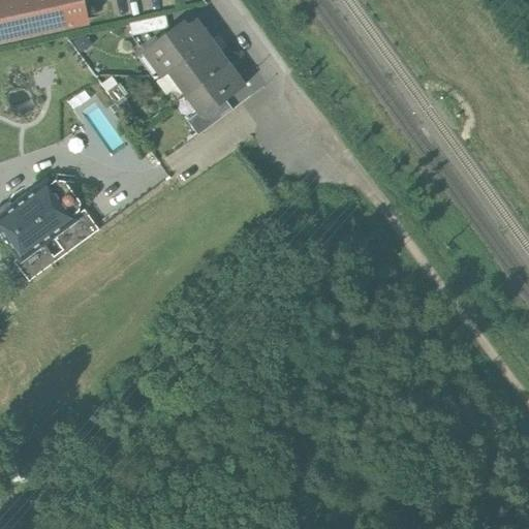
[(0,0),(0,42),(90,23),(85,0),(0,0)]
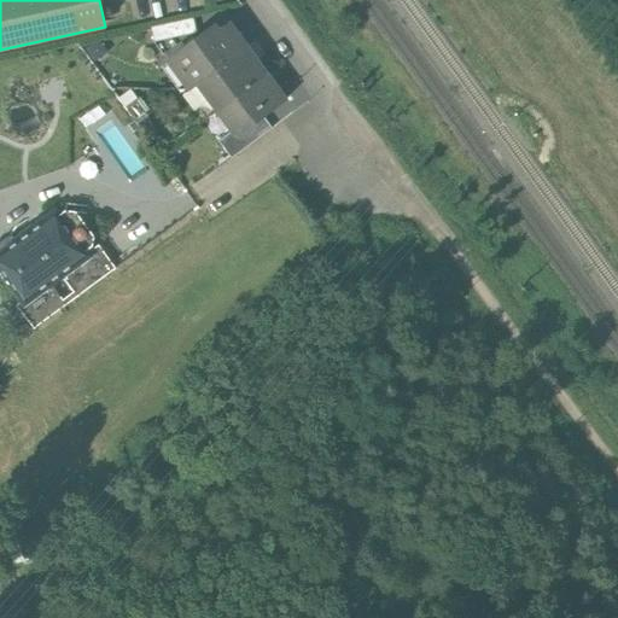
[(193,19),(150,28),(153,44),(196,34),(193,19)]
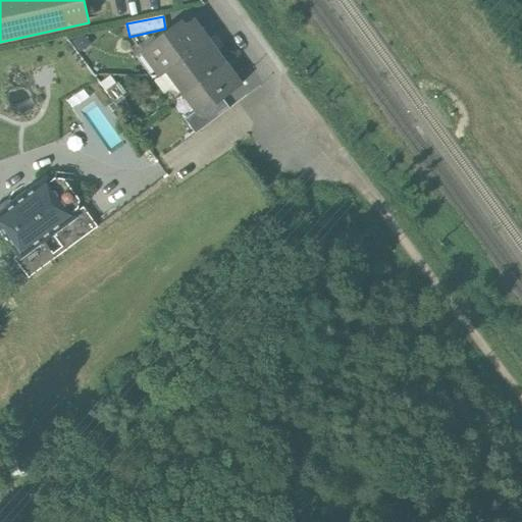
[(172,30),(142,52),(159,76),(166,71),(207,42),(192,21),(184,28),(183,25),(173,32),(172,30)]
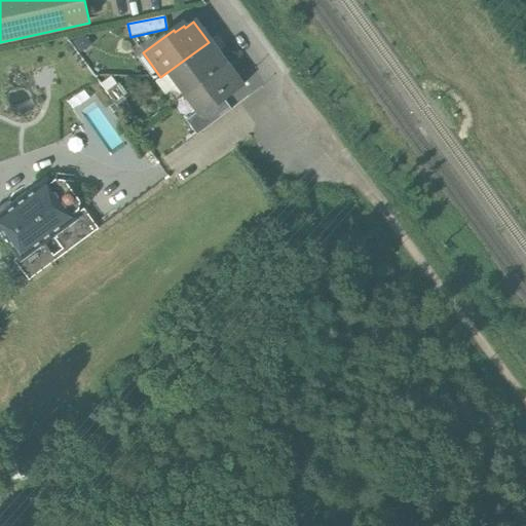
[(209,42),(167,72),(184,96),(226,66),(209,42)]
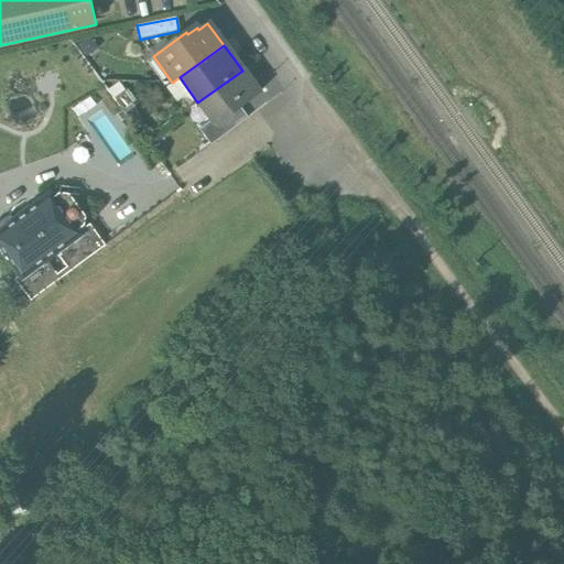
[(242,71),(197,102),(212,120),(228,110),(231,115),(240,108),(259,94),(242,71)]
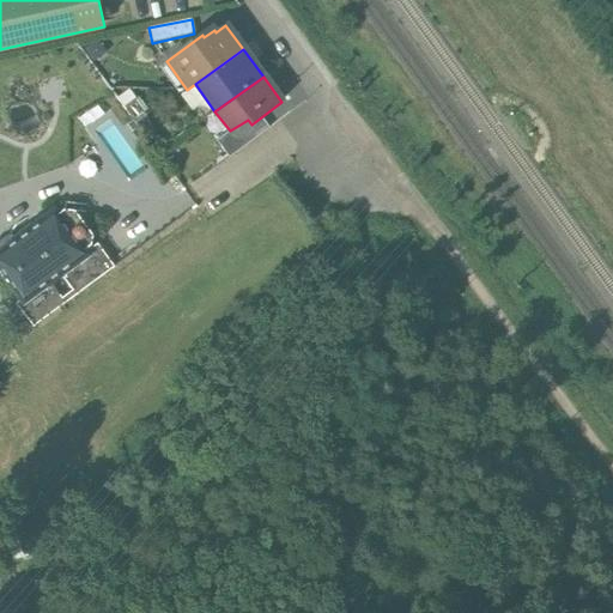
[(230,131),(229,132),(216,141),(229,158),(269,128),(261,117),(252,125),(248,120),(230,131)]
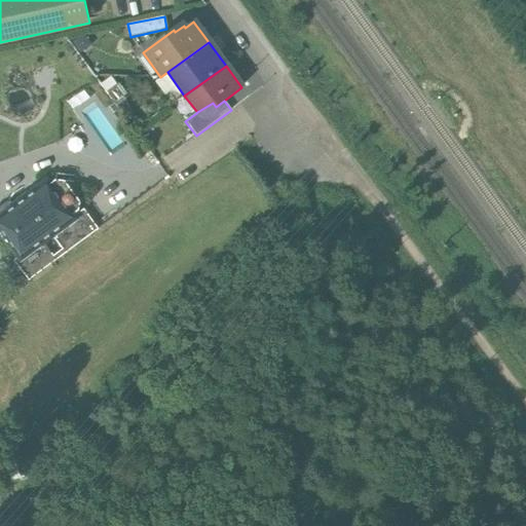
[(45,182),(16,203),(7,202),(0,207),(0,237),(6,239),(19,257),(20,257),(31,249),(33,252),(43,243),(52,237),(63,229),(61,227),(72,219),(70,215),(77,211),(78,202),(63,182),(54,181),(48,185),(45,182)]
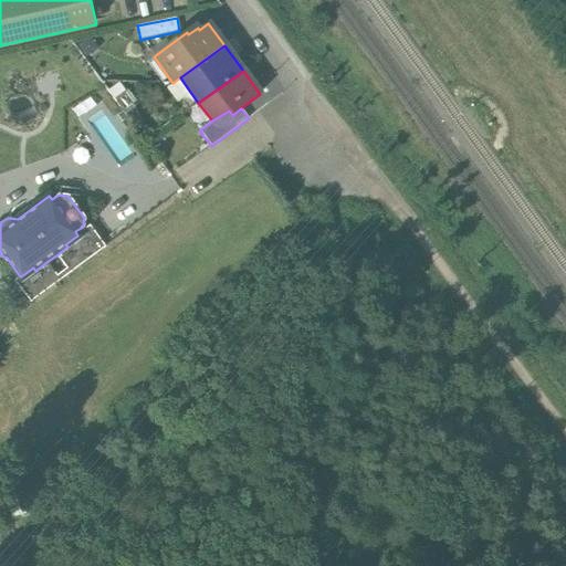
[(83,227),(75,231),(77,236),(65,244),(67,247),(56,255),(70,272),(105,247),(90,226),(84,229),(83,227)]
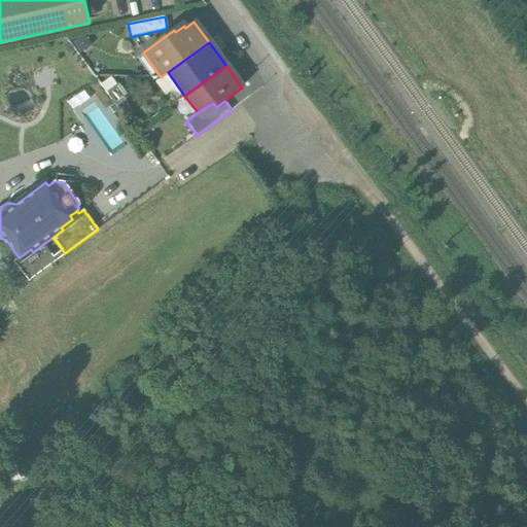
[(43,244),(33,252),(31,249),(20,257),(19,257),(13,261),(28,281),(56,260),(43,244)]
